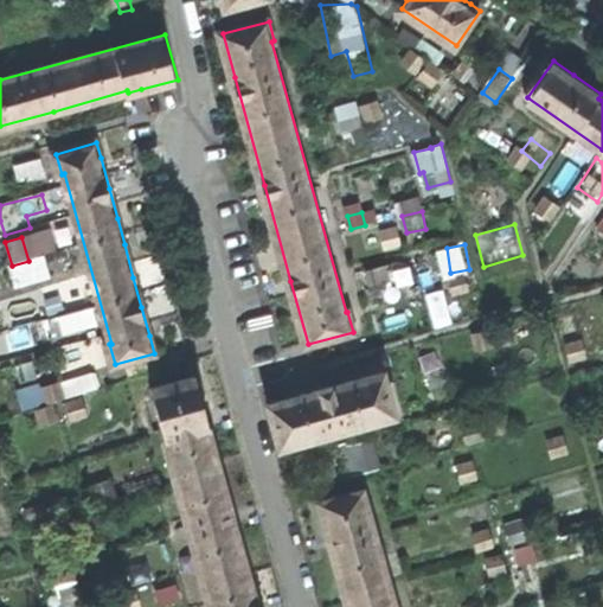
[(44,256),(29,261),(12,266),(18,287),(50,278),(44,256)]
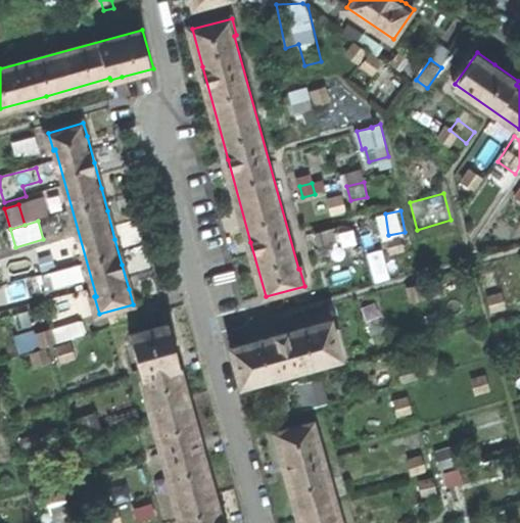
[(41,251),(15,259),(21,279),(47,272),(41,251)]
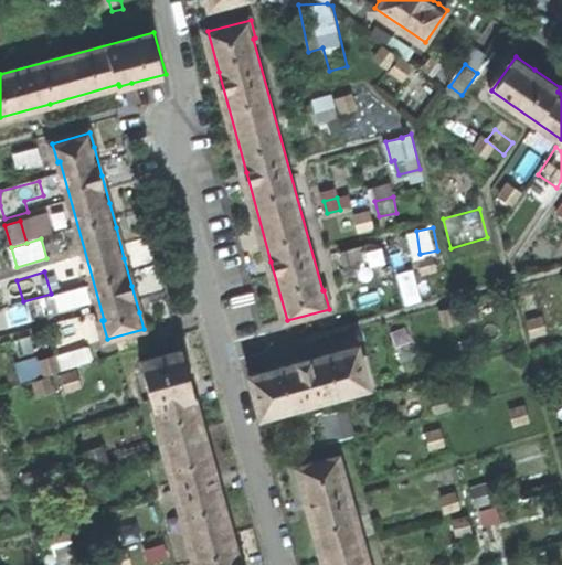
[(532,338),(547,333),(542,317),(528,320),(532,338)]
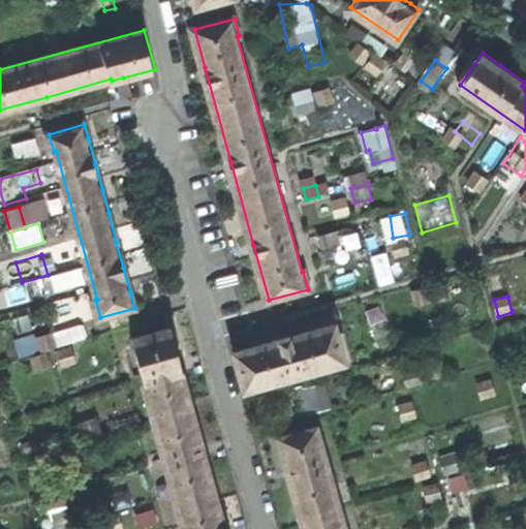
[(380,350),(396,346),(385,308),(370,313),(380,350)]
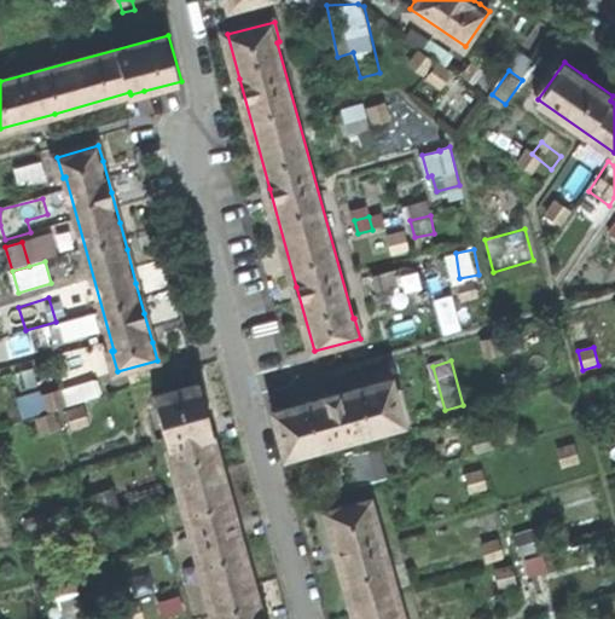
[(286,456),(405,422),(392,379),(274,411),(280,432),(286,456)]
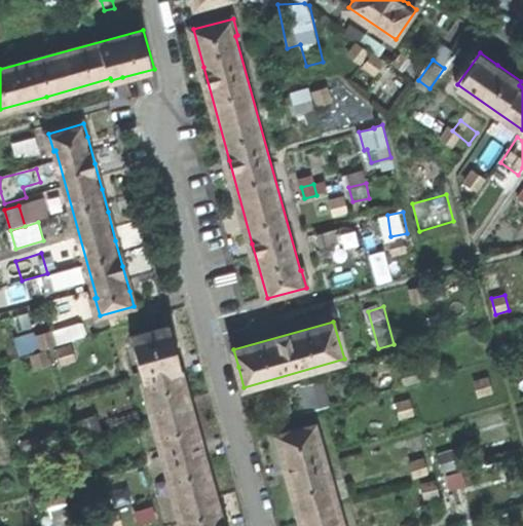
[(78,324),(55,330),(59,344),(82,337),(78,324)]
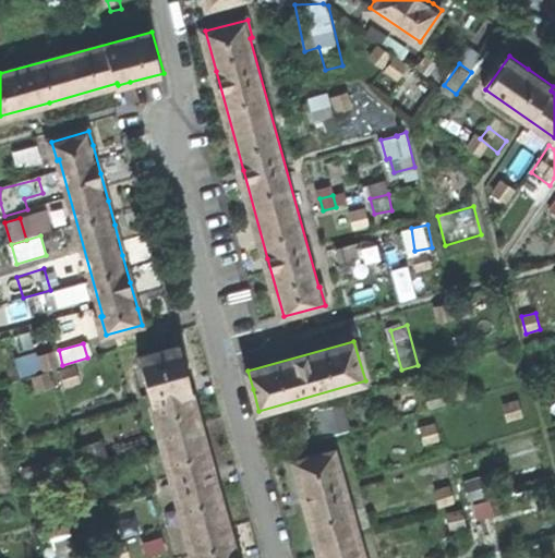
[(181,346),(140,358),(195,557),(240,557),(238,557),(214,471),(192,392),(194,390),(189,374),(181,346)]
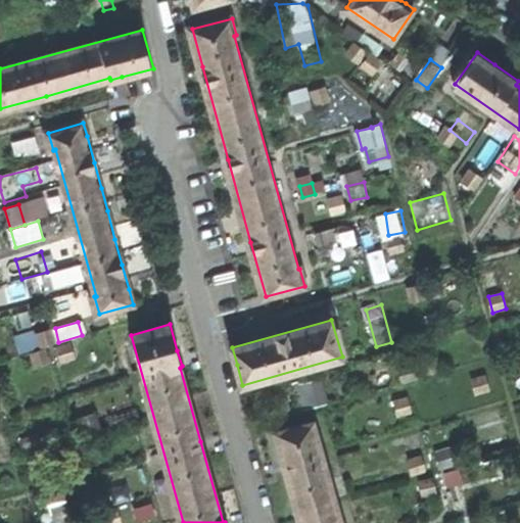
[(28,372),(52,364),(47,348),(22,357),(28,372)]
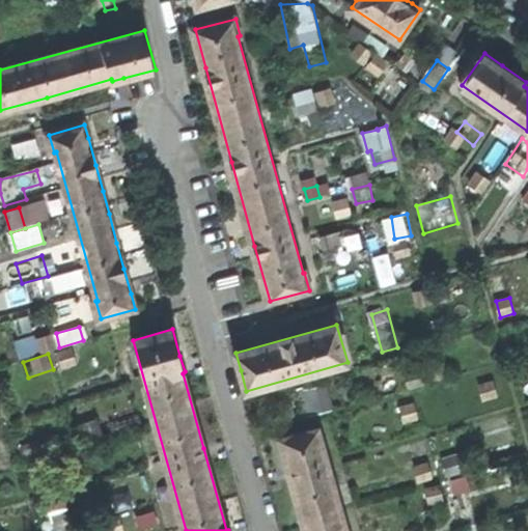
[(408,389),(451,376),(447,361),(405,371),(408,389)]
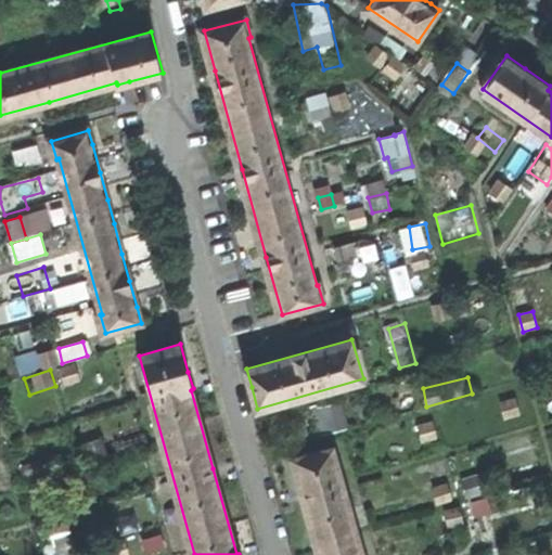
[(320,435),(347,427),(339,402),(321,408),(320,403),(311,405),(320,435)]
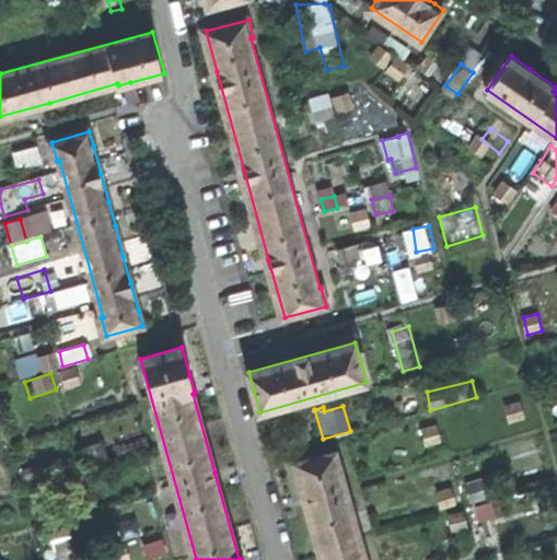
[(360,413),(363,428),(399,418),(395,406),(360,413)]
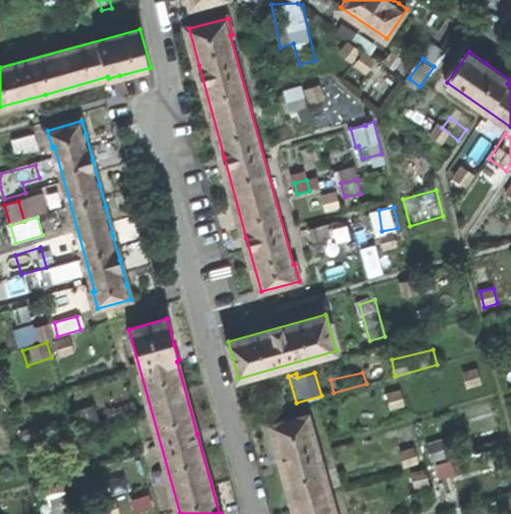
[(330,395),(317,399),(321,411),(333,407),(330,395)]
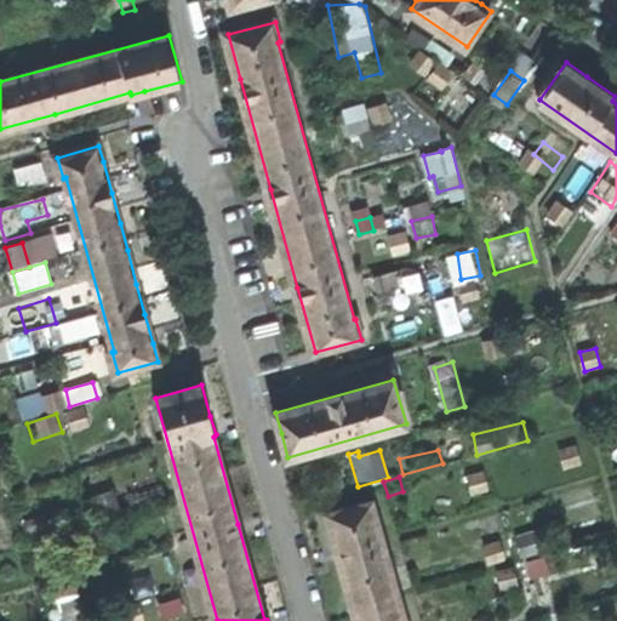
[(91,497),(98,524),(121,518),(113,491),(91,497)]
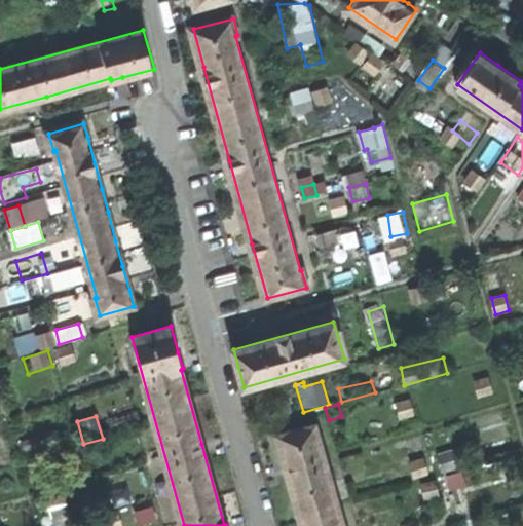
[(342,525),(315,424),(278,435),(291,479),(303,525),(342,525)]
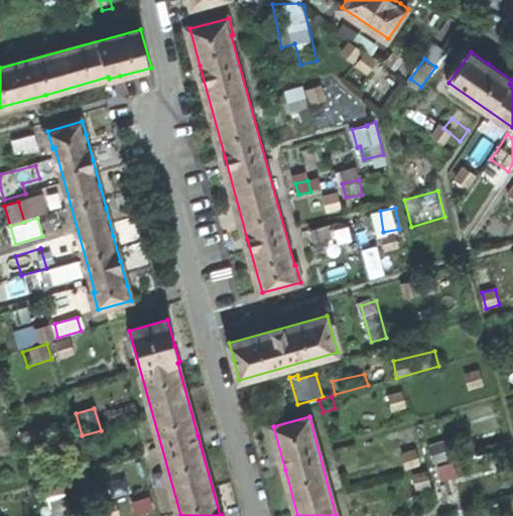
[(433,461),(454,455),(449,440),(427,446),(433,461)]
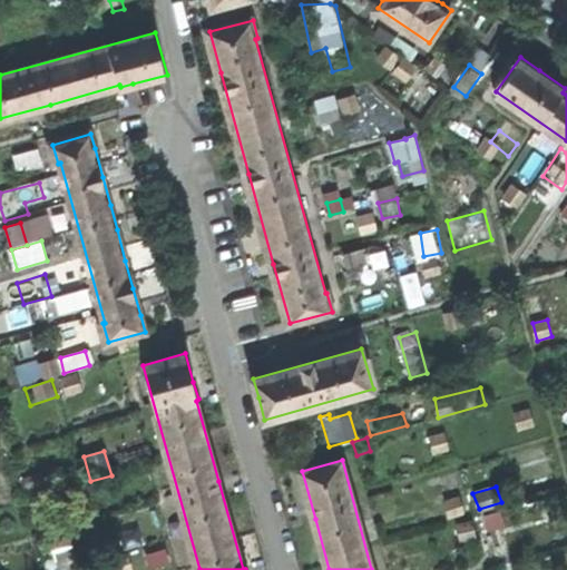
[(133,553),(114,559),(116,569),(125,569),(136,567),(133,553)]
